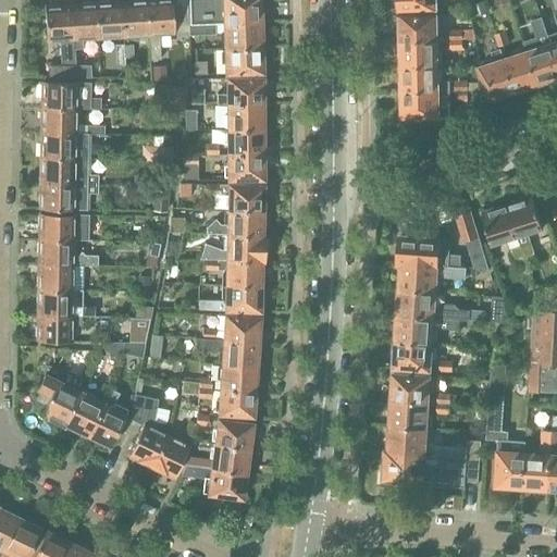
[(149,34),(147,1),(144,1),(144,0),(133,0),(133,2),(121,3),(123,36),(148,35),(149,34)]
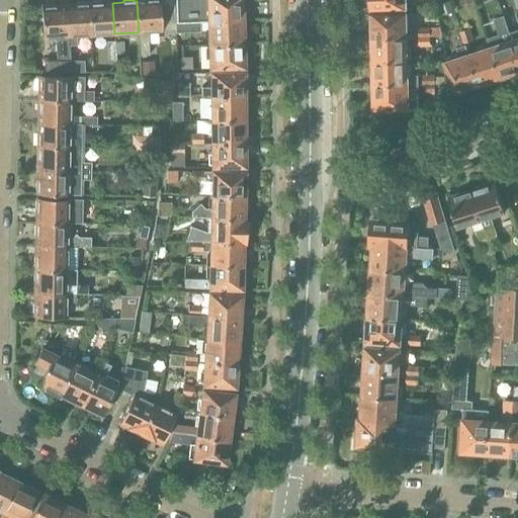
[(139,31),(138,32),(140,56),(150,56),(148,31),(174,29),(175,29),(176,29),(175,23),(175,22),(173,0),(147,0),(137,1),(139,31)]
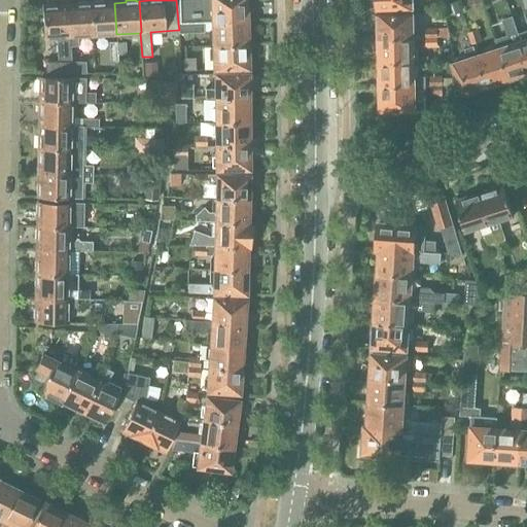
[(212,22),(247,21),(246,10),(249,10),(248,1),(246,1),(245,0),(176,0),(178,23),(204,23),(212,22)]
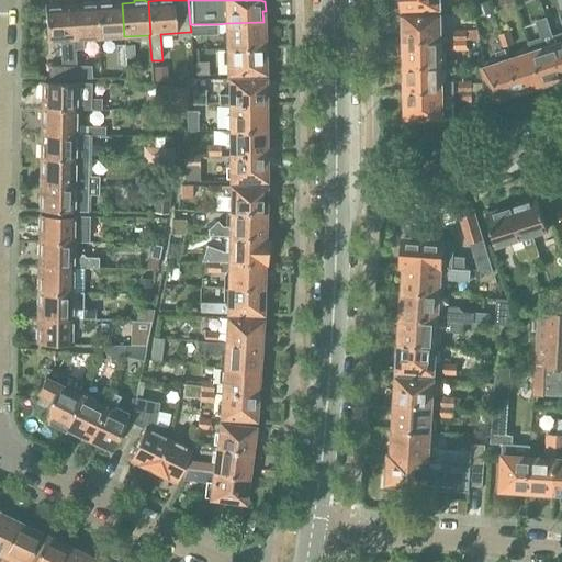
[(440,6),(439,0),(401,0),(401,7),(404,8),(404,12),(440,10),(440,6)]
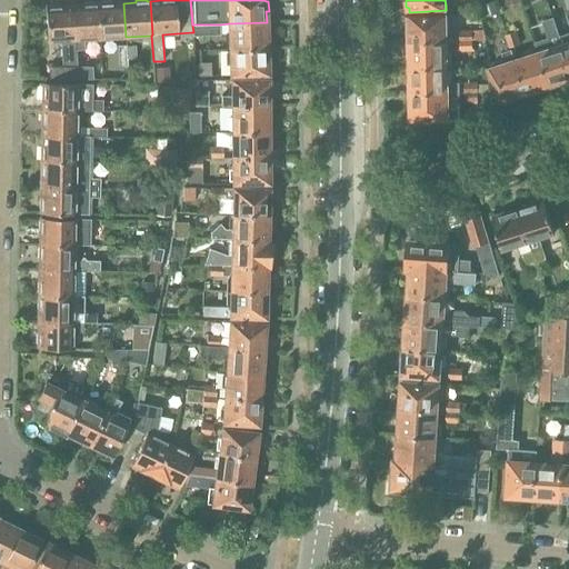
[(117,38),(126,37),(123,3),(112,3),(111,1),(100,2),(101,5),(98,5),(100,39),(117,38)]
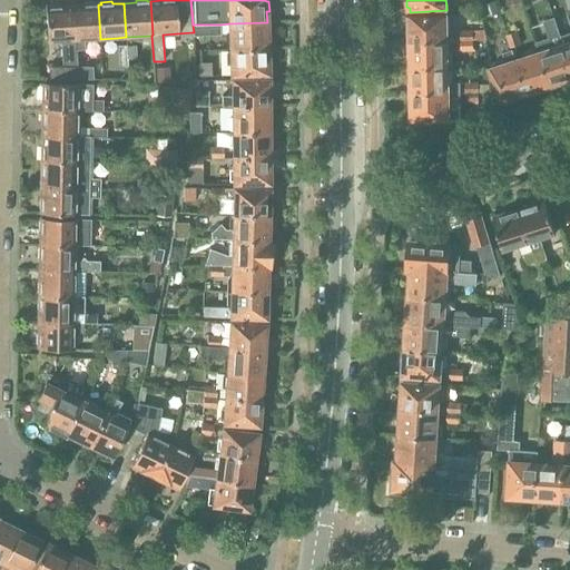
[(482,7),(483,10),(485,17),(499,12),(495,1),(482,7)]
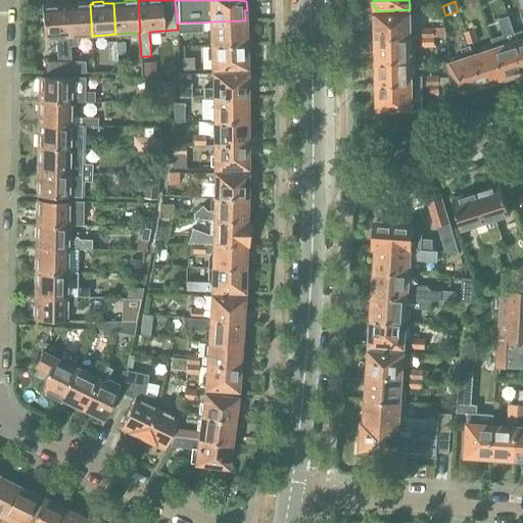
[(70,46),(78,46),(77,37),(92,36),(90,4),(88,4),(88,2),(78,3),(78,5),(66,6),(69,46),(70,46)]
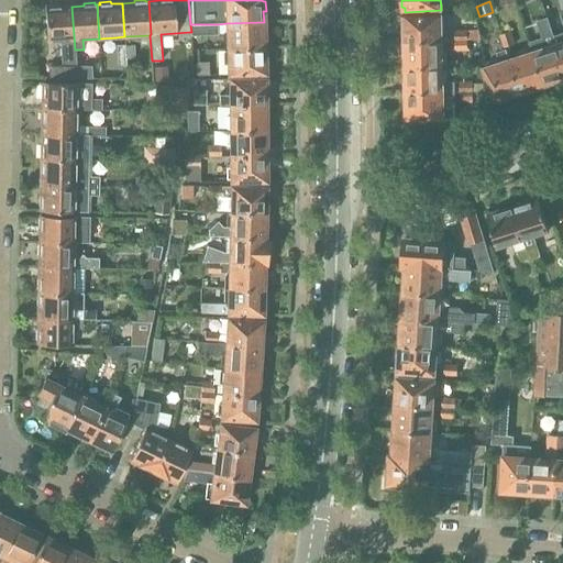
[(64,41),(66,66),(67,78),(77,78),(77,66),(76,50),(75,50),(72,7),(59,8),(59,4),(48,6),(48,8),(45,9),(47,42),(64,41)]
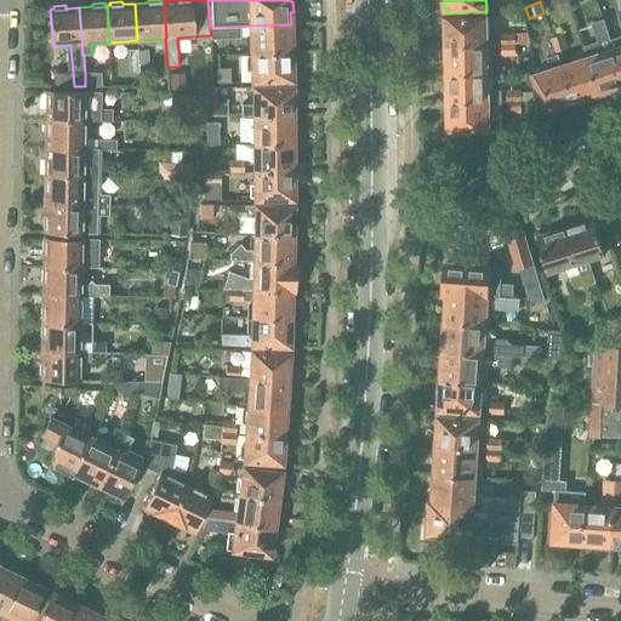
[(446,46),(488,45),(486,17),(446,18),(446,22),(444,24),(444,30),(446,33),(446,46)]
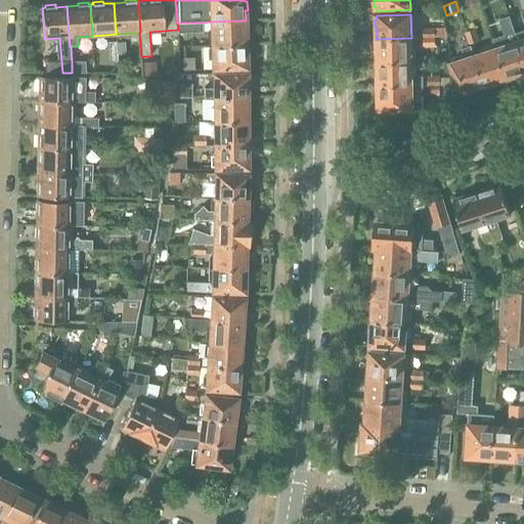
[(505,36),(493,40),(496,49),(507,80),(509,79),(512,81),(517,79),(518,76),(523,74),(523,58),(516,35),(510,16),(499,20),(505,36)]
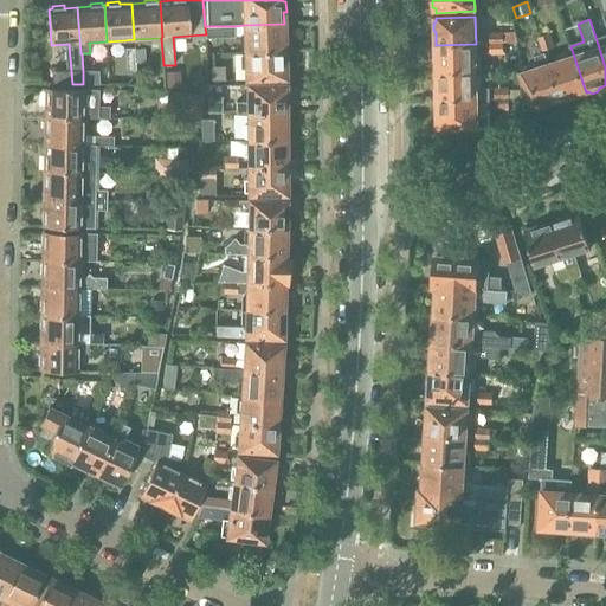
[(284,24),(244,25),(245,52),(284,51),(284,49),(287,46),(287,40),(284,37),(284,24)]
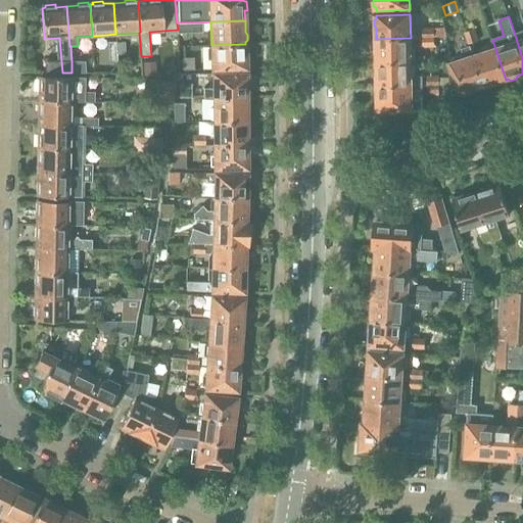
[(177,30),(176,30),(177,34),(202,33),(202,22),(177,22),(177,24),(178,30),(177,30)]
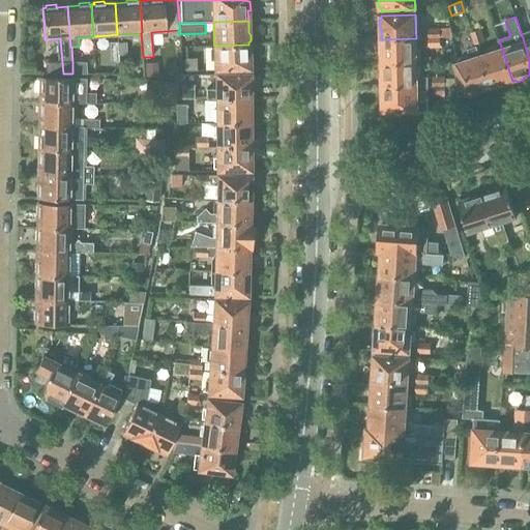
[(450,28),(440,29),(429,29),(429,38),(441,38),(441,37),(452,37),(450,28)]
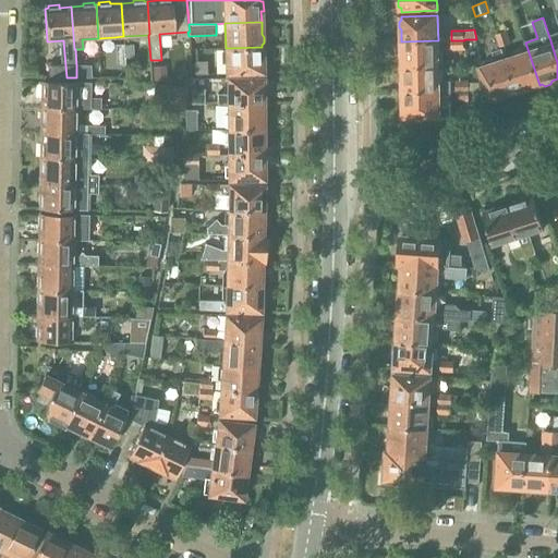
[(496,35),(499,48),(511,44),(507,32),(496,35)]
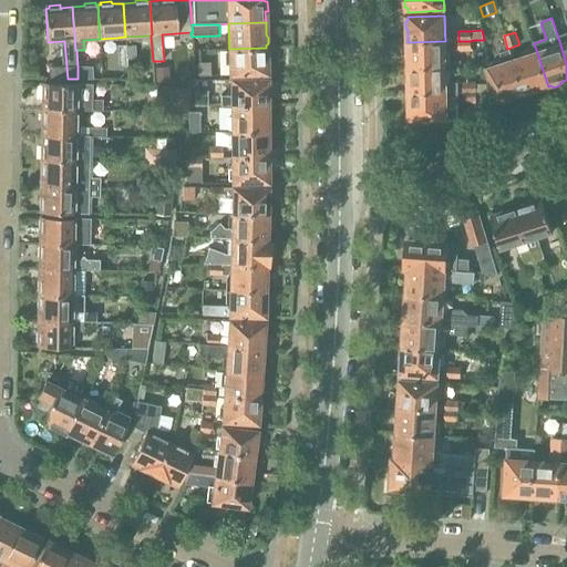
[(445,41),(408,42),(409,54),(406,58),(406,63),(409,65),(409,69),(445,68),(445,41)]
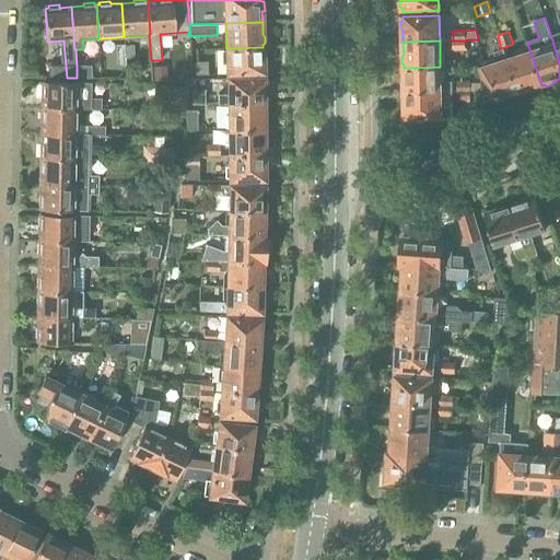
[(466,51),(466,41),(453,41),(453,51),(466,51)]
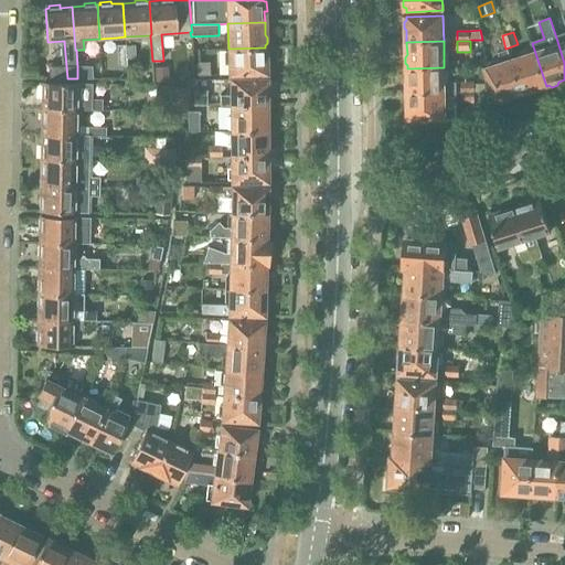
[(127,66),(127,60),(126,45),(117,46),(118,66),(127,66)]
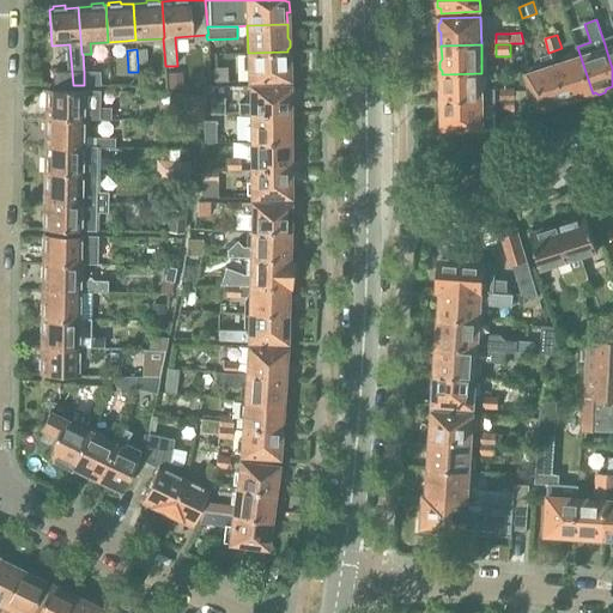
[(137,49),(138,65),(147,65),(146,49),(137,49)]
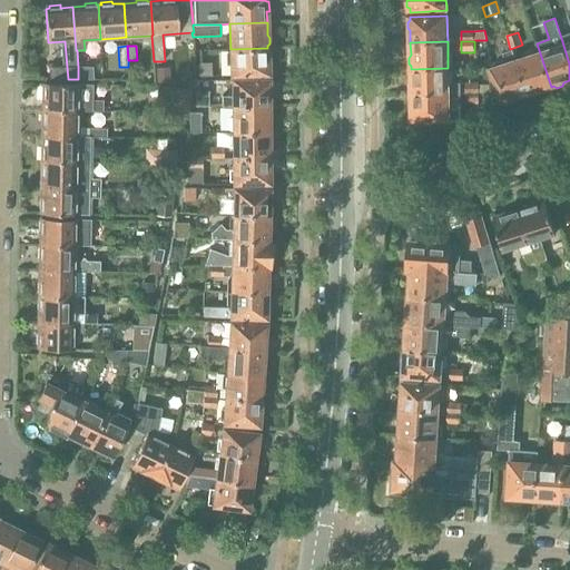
[(267,48),(231,49),(232,76),(268,75),(268,62),(271,62),(271,51),(268,51),(267,48)]
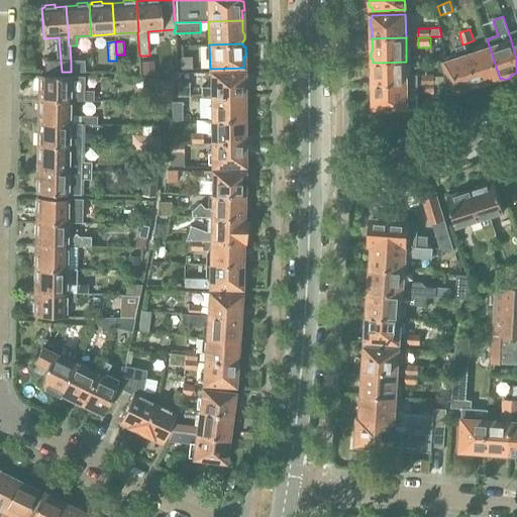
[(469,56),(466,45),(456,48),(459,59),(445,63),(455,94),(458,93),(460,94),(466,92),(468,90),(478,86),(468,56),(469,56)]
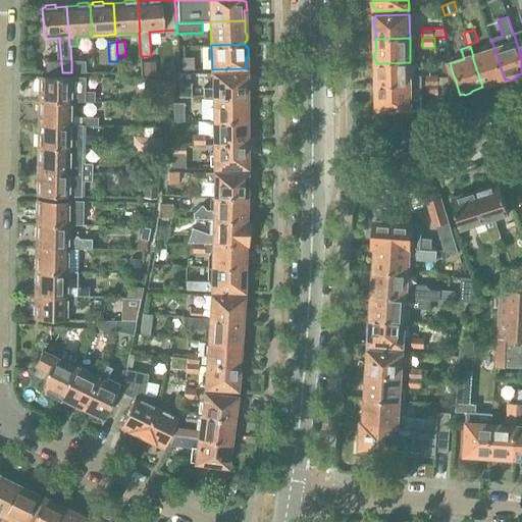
[(472,56),(482,87),(492,84),(496,85),(501,83),(503,81),(505,80),(494,49),(473,56),(472,56)]
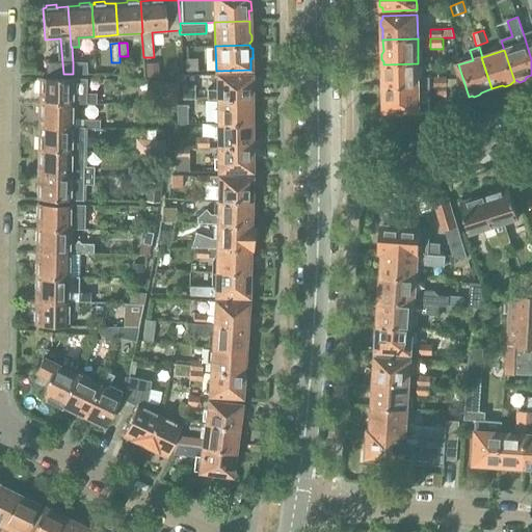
[(185,59),(186,72),(197,72),(197,58),(185,59)]
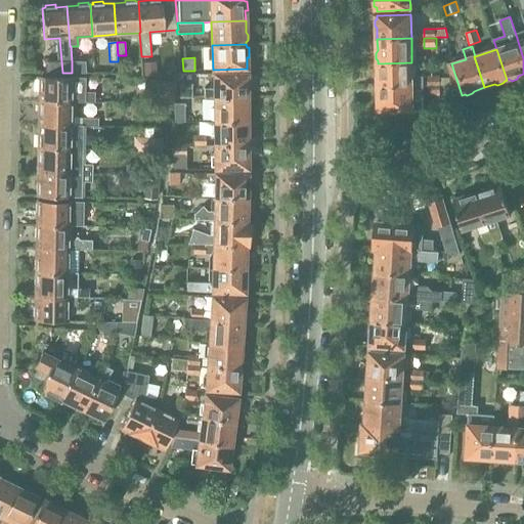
[(22,72),(35,72),(35,62),(22,61),(22,72)]
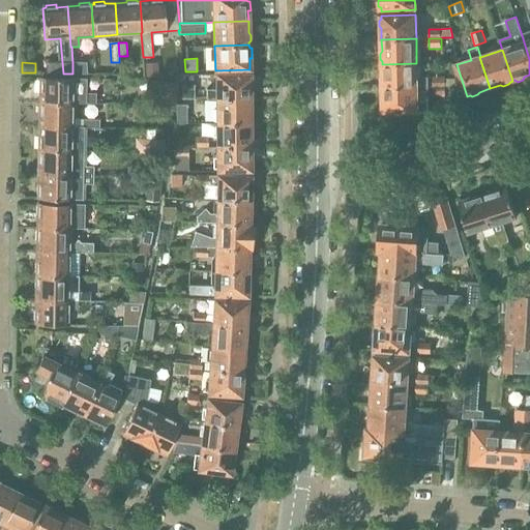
[(46,74),(63,74),(62,62),(47,62),(46,74)]
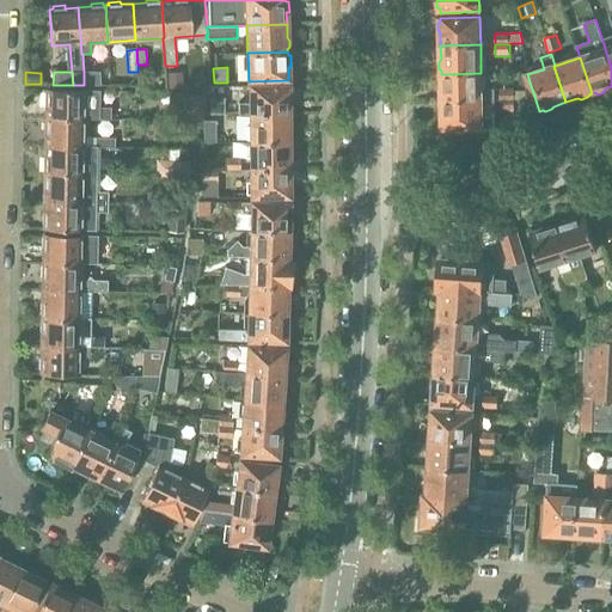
[(99,72),(84,72),(84,85),(101,85),(99,72)]
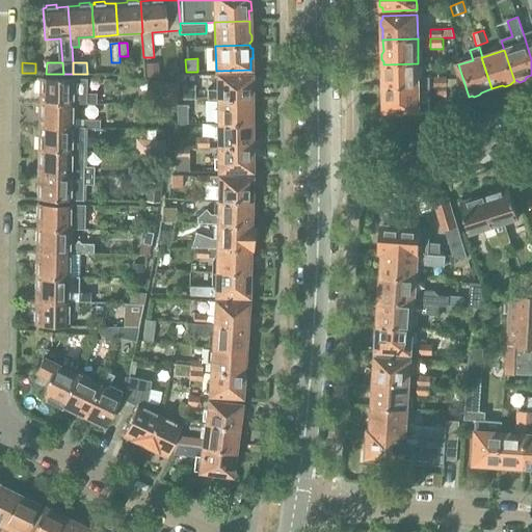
[(147,77),(158,77),(158,63),(145,63),(147,77)]
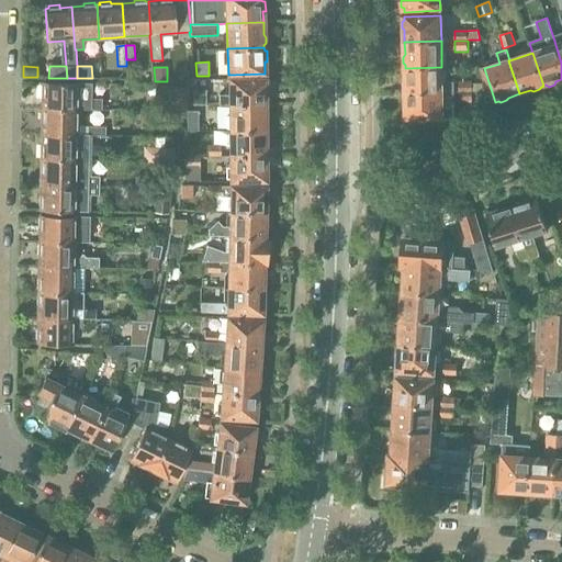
[(405,93),(442,93),(441,67),(405,68),(405,70),(403,72),(403,78),(405,80),(405,93)]
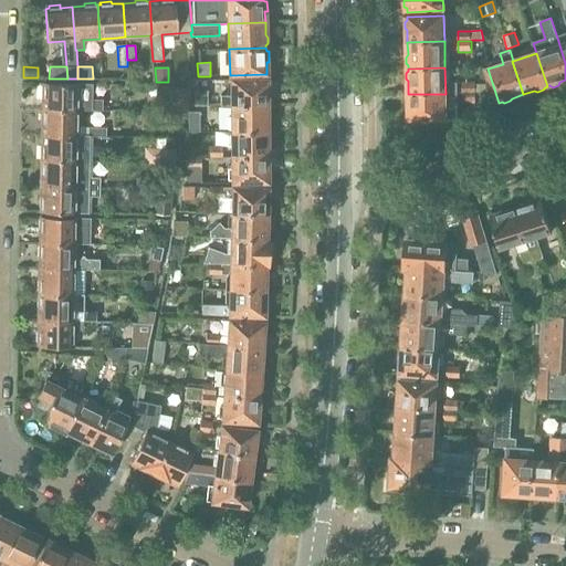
[(231,106),(266,105),(266,94),(270,91),(270,85),(266,83),(266,80),(231,80),(231,96),(220,96),(220,106),(231,106)]
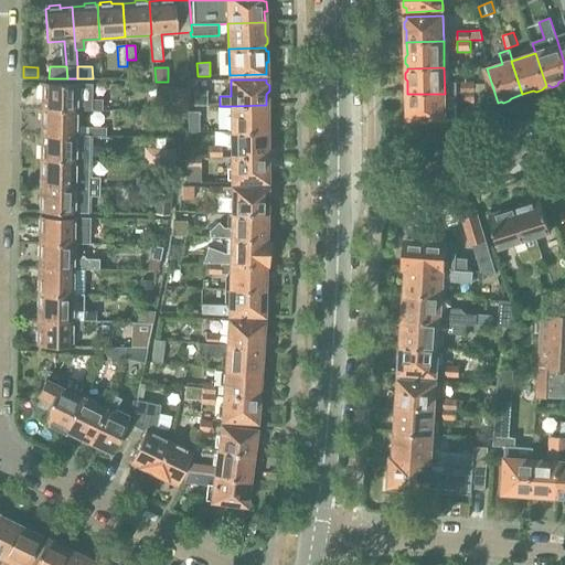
[(475,93),(475,82),(461,82),(461,93),(475,93)]
